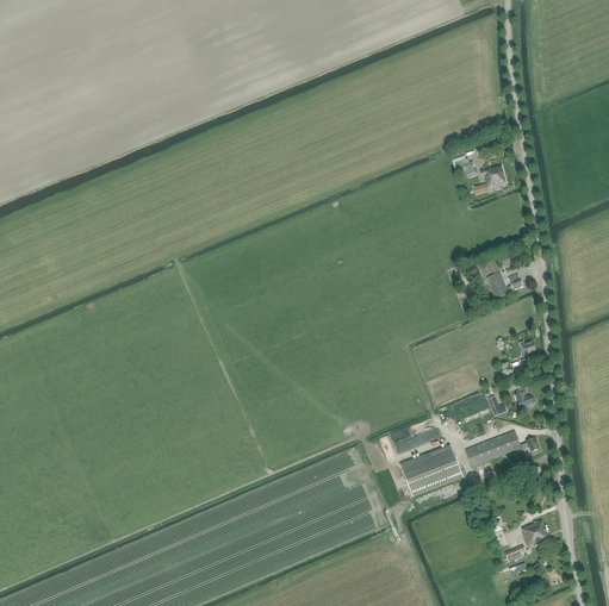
[(464,162),(465,166),(474,163),(473,157),(468,158),(467,156),(453,160),(455,164),(464,162)]
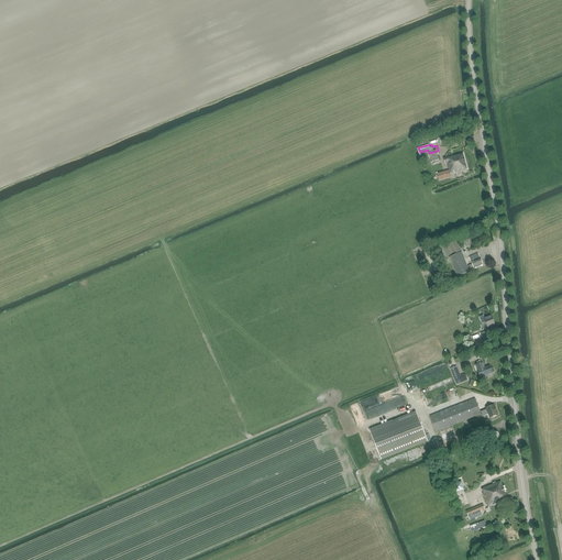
[(449,171),(466,165),(462,150),(442,155),(443,161),(447,160),(449,171)]
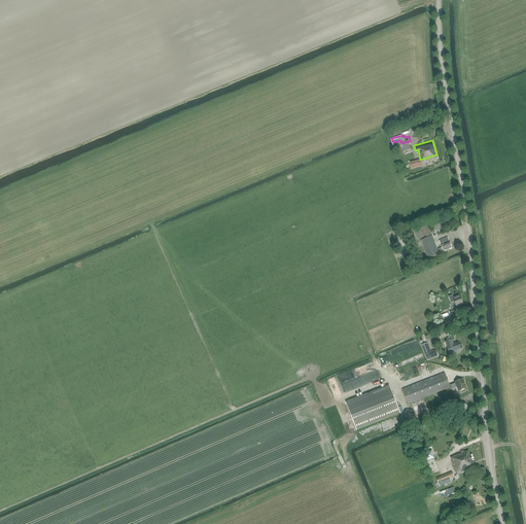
[(410,166),(421,163),(419,156),(408,160),(410,166)]
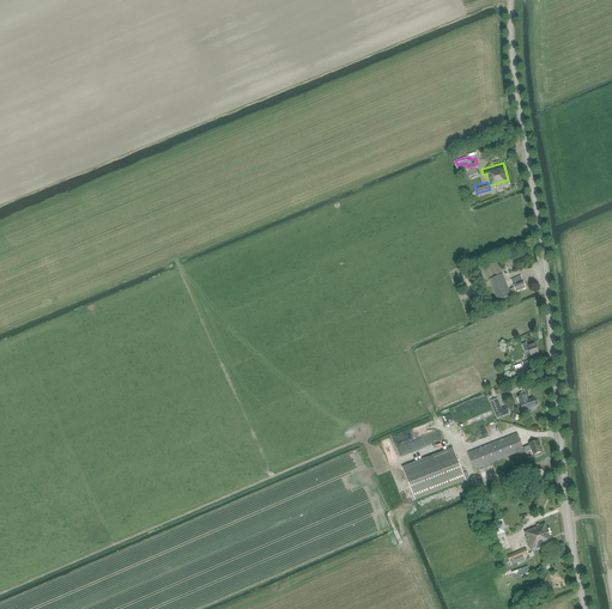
[(488,276),(501,272),(495,257),(479,263),(485,278),(488,276)]
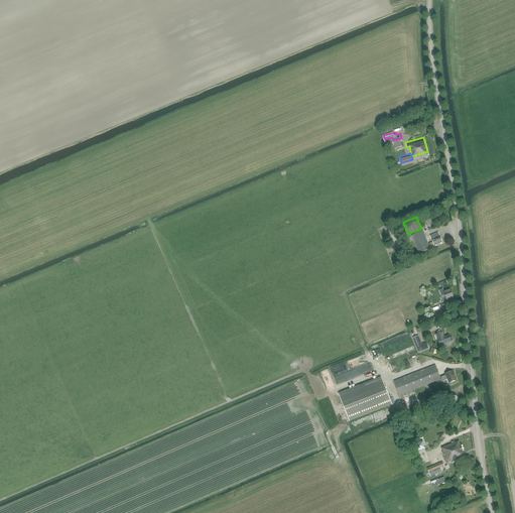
[(421,229),(410,233),(418,251),(429,246),(422,229),(421,229)]
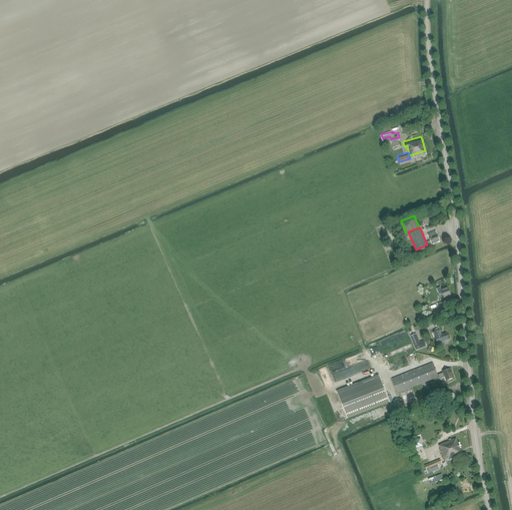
[(429,237),(425,239),(427,243),(440,238),(437,232),(435,227),(426,231),(429,237)]
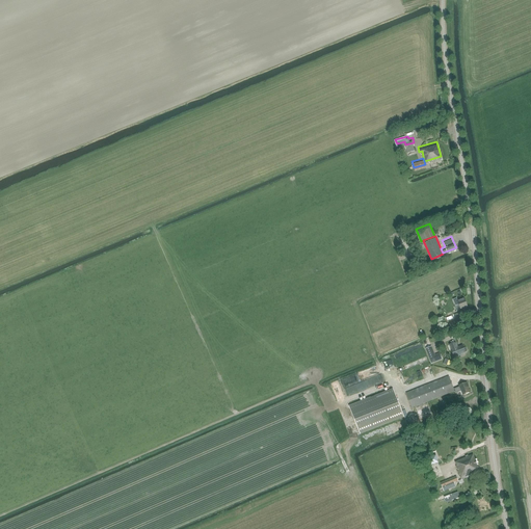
[(454,303),(457,302),(459,308),(468,305),(463,295),(456,298),(455,295),(452,296),(454,303)]
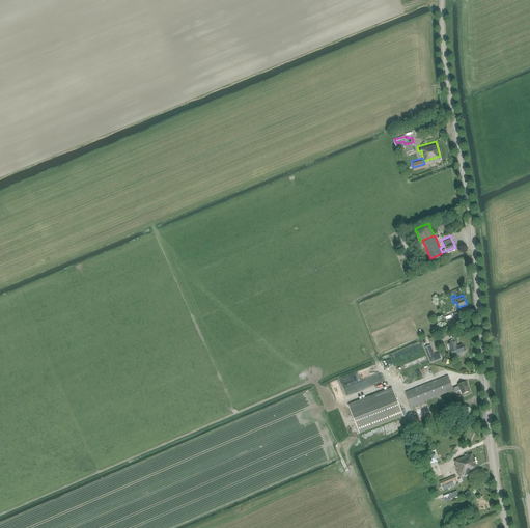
[(462,342),(456,343),(454,338),(447,341),(449,346),(452,354),(458,352),(458,351),(464,349),(465,349),(466,348),(465,344),(463,344),(462,344),(462,342)]
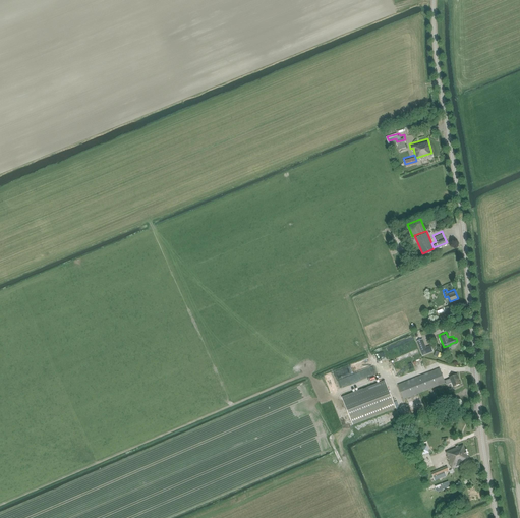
[(415,339),(421,353),(431,349),(429,343),(424,345),(421,336),(415,339)]
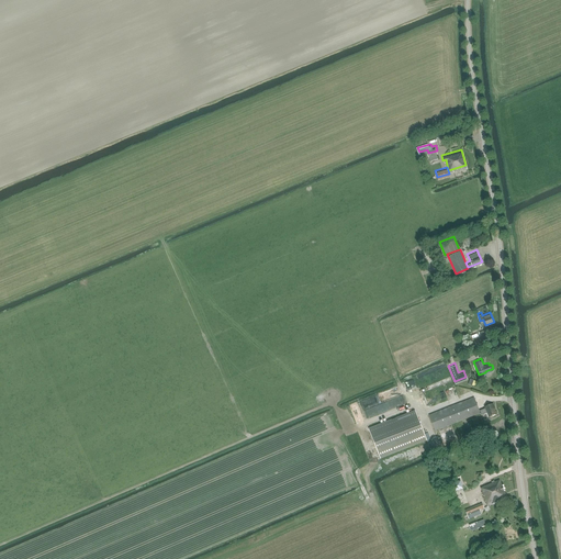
[(479,407),(473,394),(428,412),(434,428),(480,410),(480,413),(486,411),(487,415),(495,412),(493,405),(493,404),(492,401),(484,404),(484,405),(479,407)]
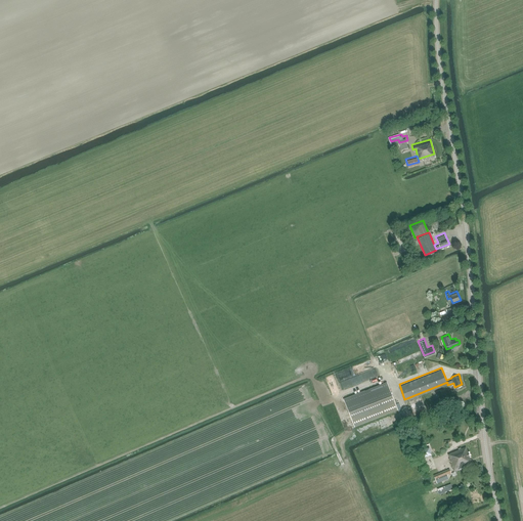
[(353,425),(397,407),(386,380),(343,397),(353,425)]
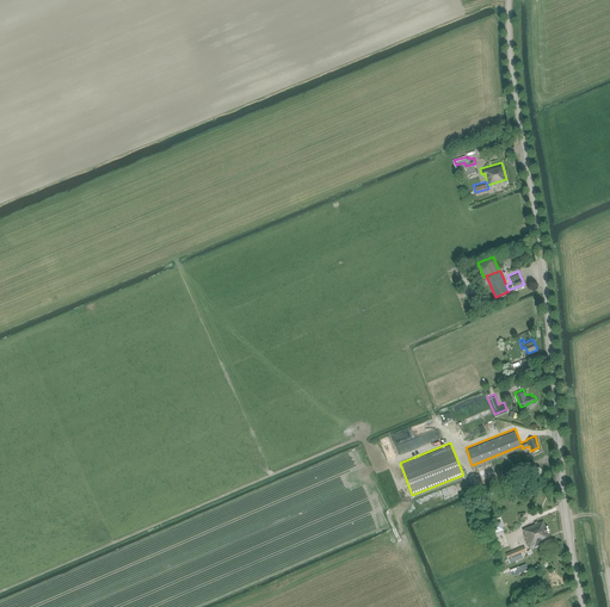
[(408,500),(401,502),(402,509),(411,507),(408,500)]
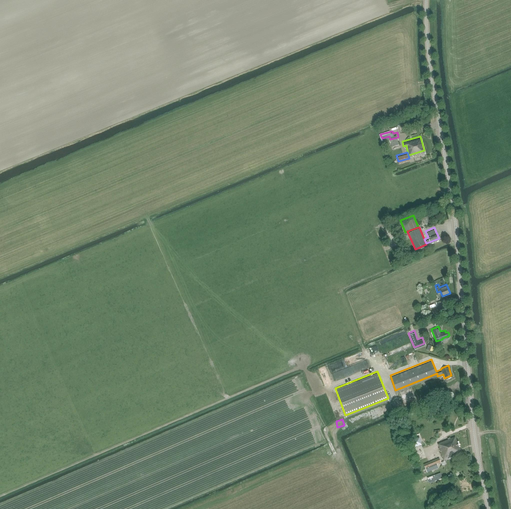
[(443,459),(444,459),(461,451),(454,435),(450,437),(449,435),(447,436),(448,437),(437,442),(439,446),(438,446),(443,459)]
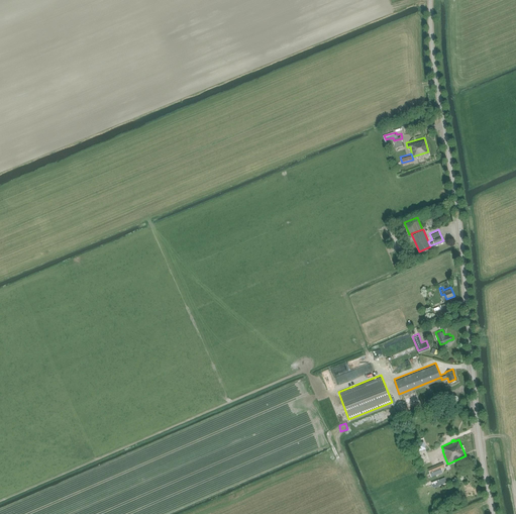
[(444,465),(442,459),(427,467),(430,475),(442,470),(440,467),(444,465)]
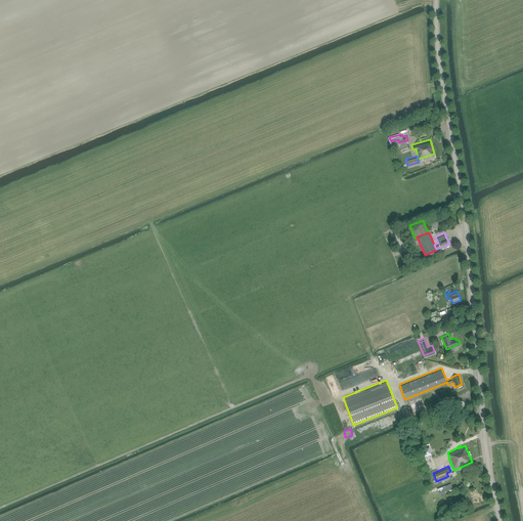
[(436,486),(438,492),(448,488),(448,489),(451,488),(451,487),(451,485),(449,482),(436,486)]
